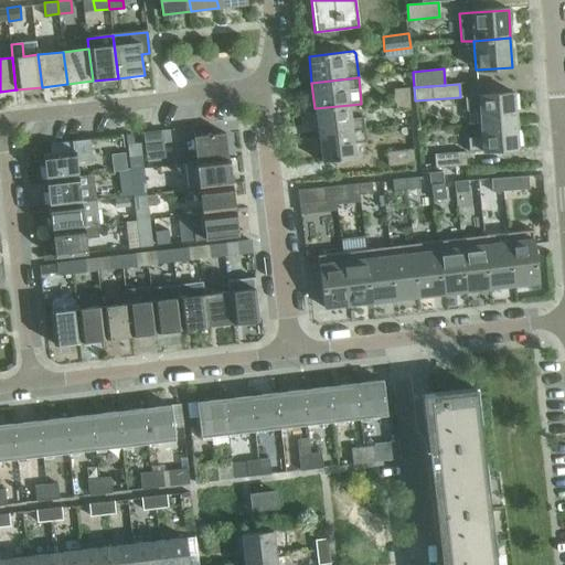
[(394,100),(409,98),(408,87),(393,88),(394,100)]
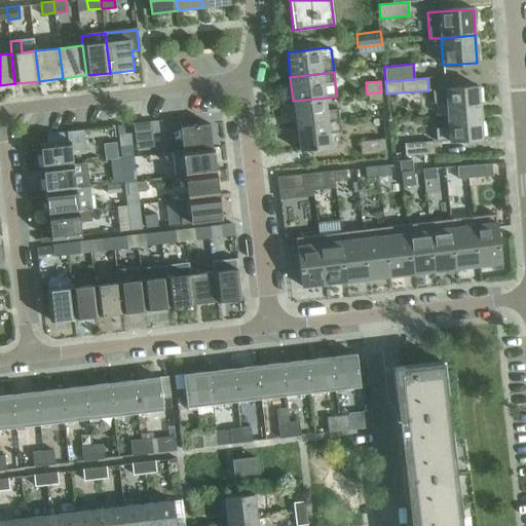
[(446,114),(481,112),(479,88),(433,91),(434,103),(445,103),(446,114)]
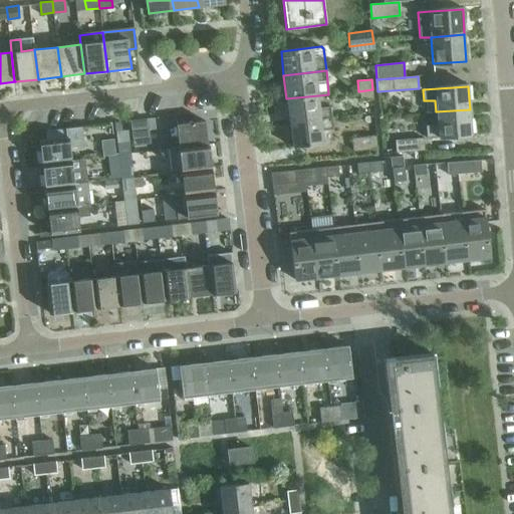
[(372,89),(358,91),(358,99),(373,98),(372,89)]
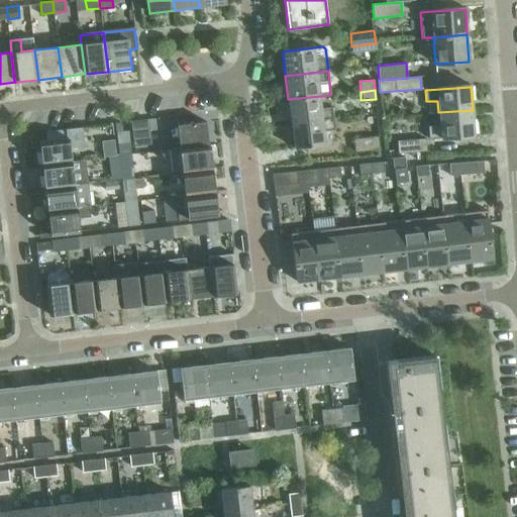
[(288,99),(290,124),(333,119),(332,108),(321,109),(320,96),(288,99)]
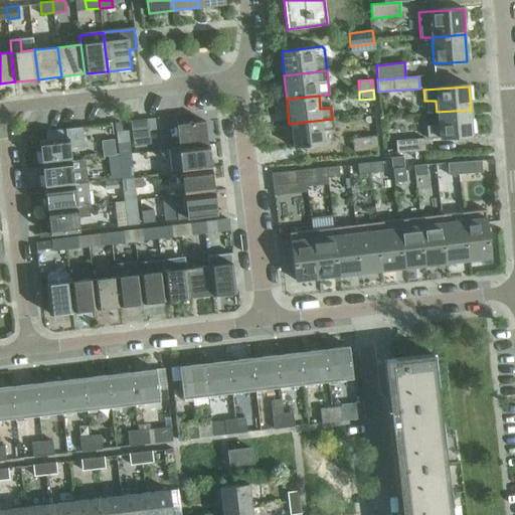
[(473,137),(471,112),(471,110),(437,112),(438,126),(426,126),(427,140),(473,137)]
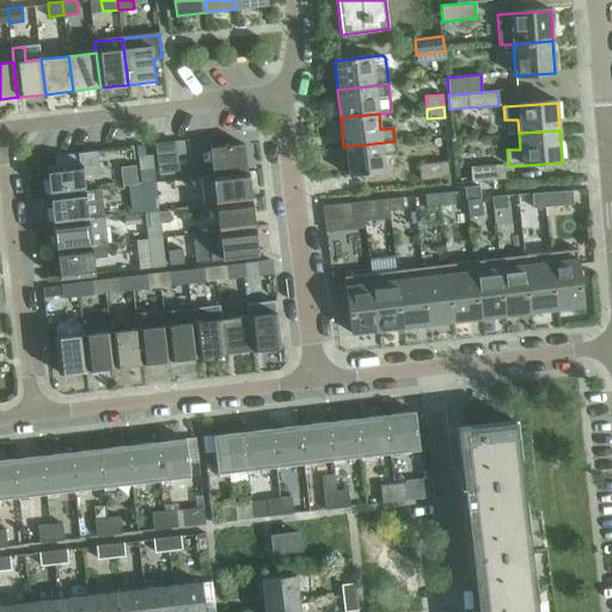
[(175,141),(153,144),(157,173),(178,171),(175,141)]
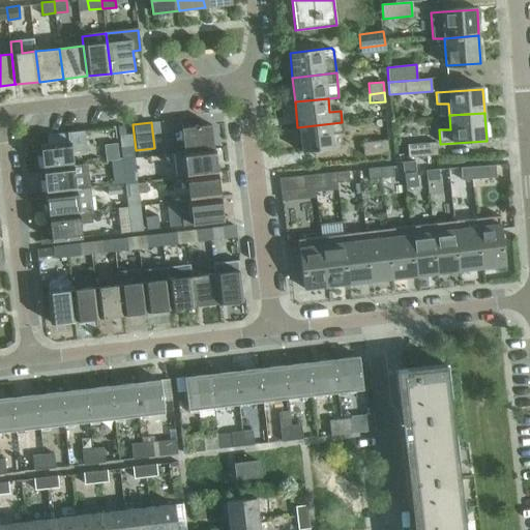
[(342,122),(297,127),(300,152),(333,149),(331,135),(343,134),(342,122)]
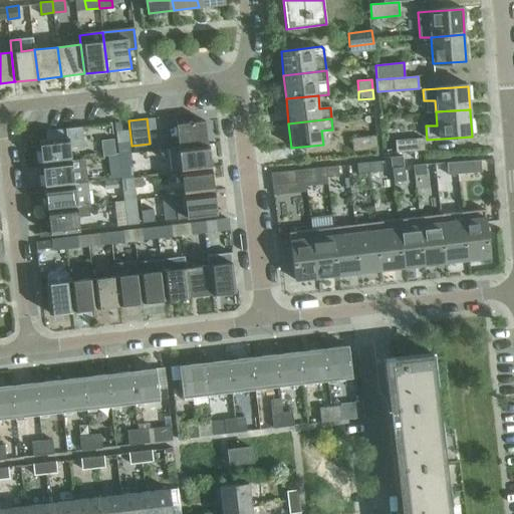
[(177,124),(179,149),(208,146),(205,121),(177,124)]
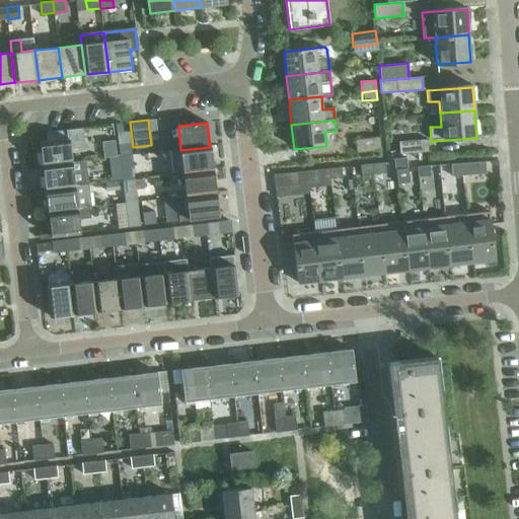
[(72,163),(71,150),(85,149),(83,129),(66,131),(67,140),(40,143),(43,166),(72,163)]
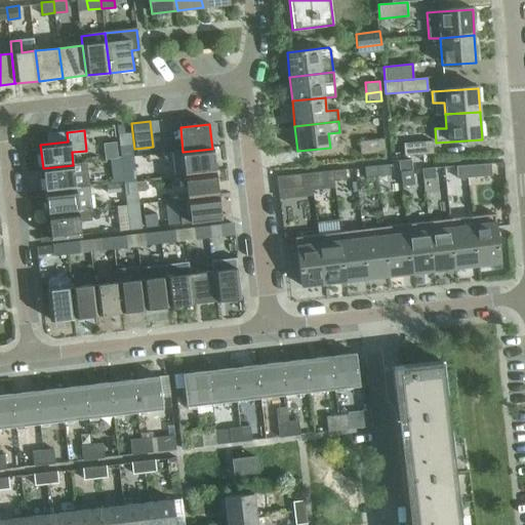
[(130,134),(119,135),(120,147),(131,146),(130,134)]
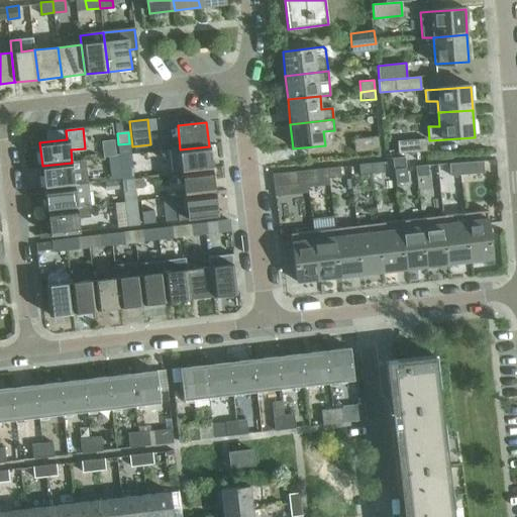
[(378,136),(353,139),(355,151),(380,149),(378,136)]
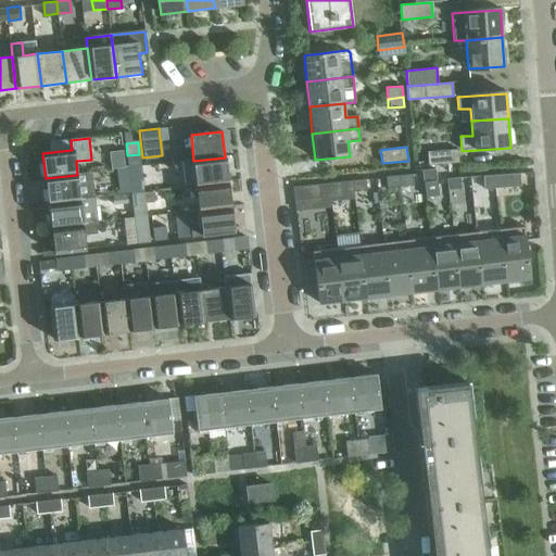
[(457,149),(427,152),(428,165),(458,162),(457,149)]
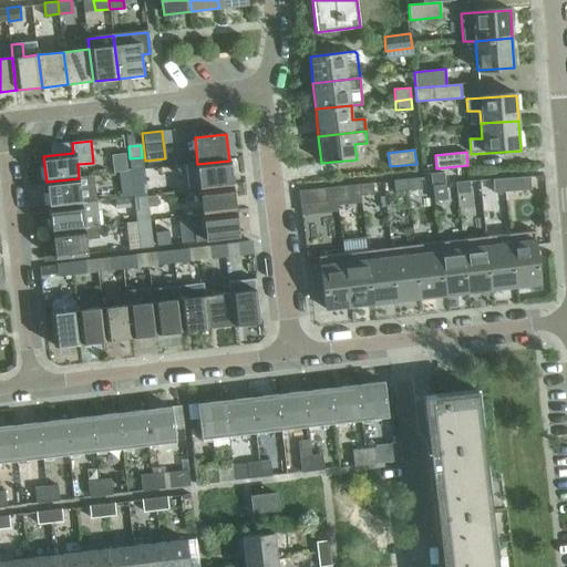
[(132,172),(143,171),(142,157),(130,158),(132,172)]
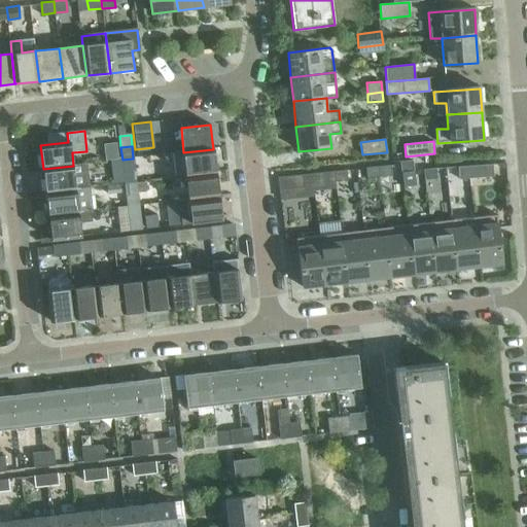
[(213,149),(183,152),(186,176),(215,173),(213,149)]
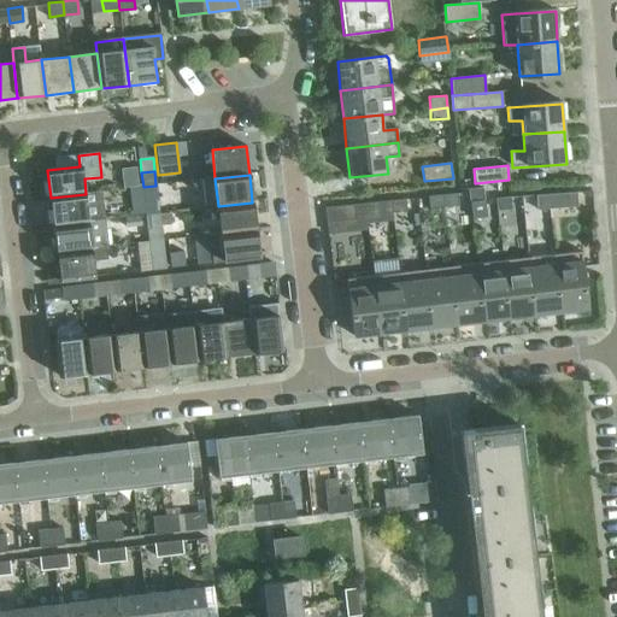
[(156,186),(144,187),(144,195),(131,197),(131,201),(158,199),(156,186)]
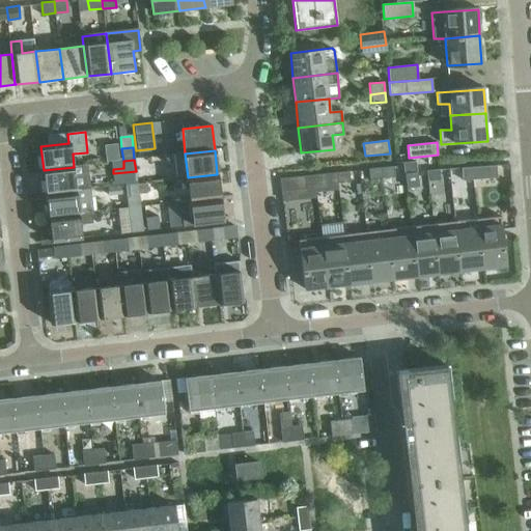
[(402,162),(403,173),(416,172),(415,161),(402,162)]
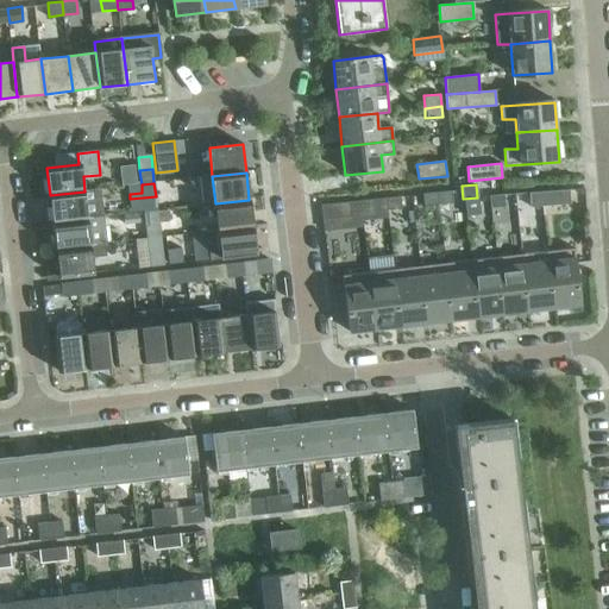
[(85,192),(50,195),(54,223),(102,217),(99,189),(85,192)]
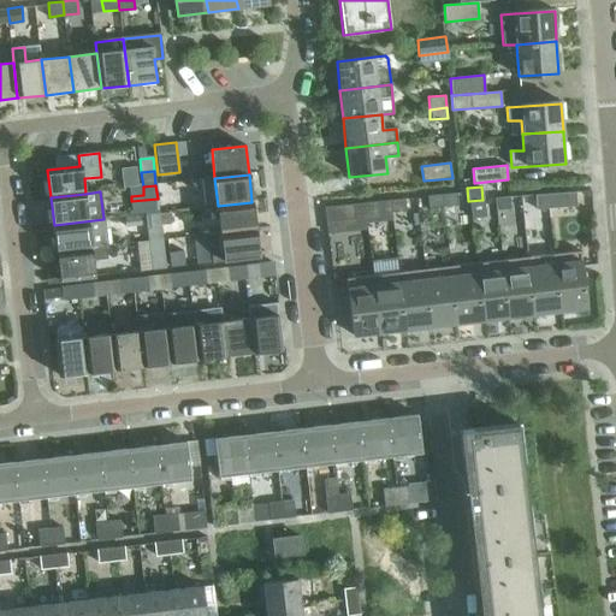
[(573,193),(546,195),(548,209),(574,207),(573,193)]
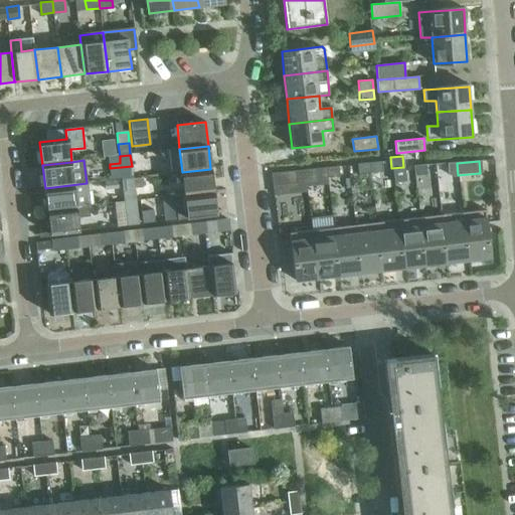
[(370,174),(382,173),(381,162),(369,163),(370,174)]
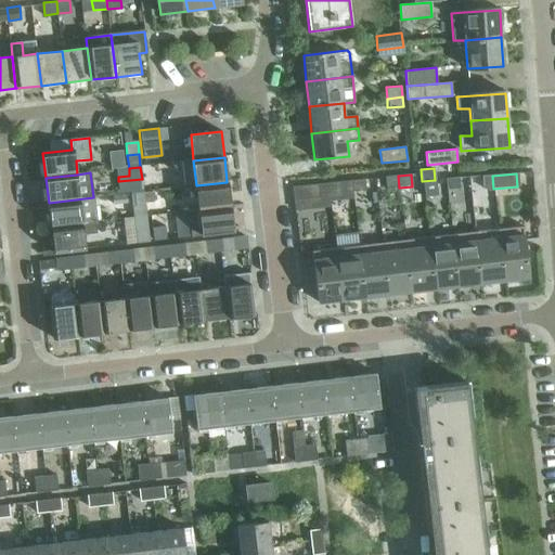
[(398,176),(385,177),(386,188),(399,188),(398,176)]
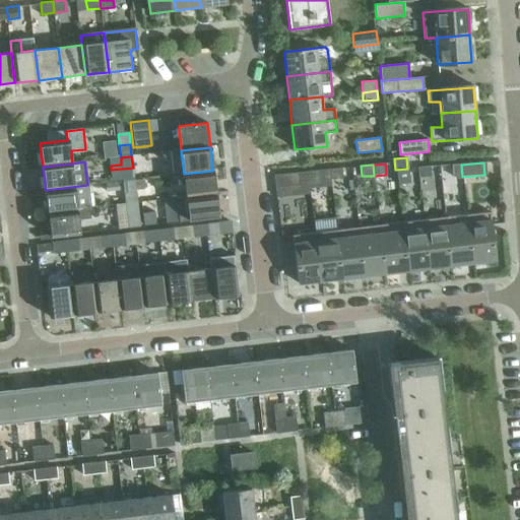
[(451,166),(452,178),(462,177),(461,165),(451,166)]
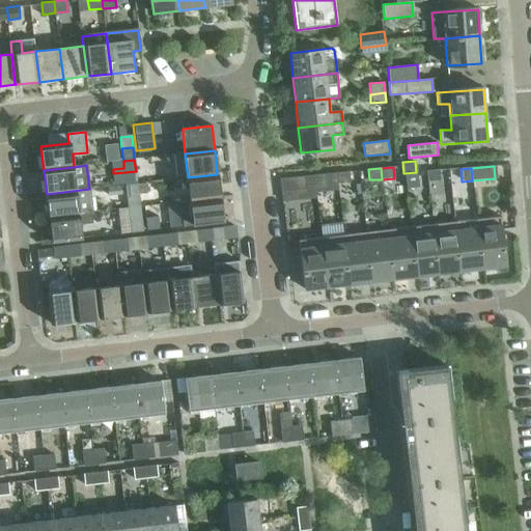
[(337,183),(350,182),(348,170),(336,171),(337,183)]
